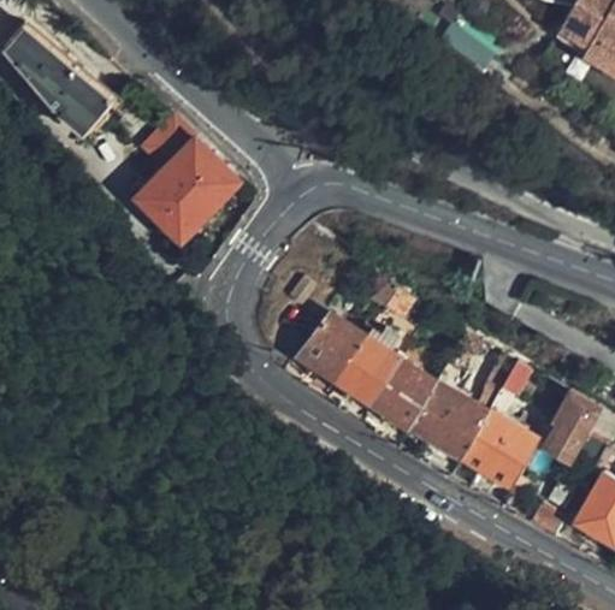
[(614,0),(585,0),(560,45),(614,76),(614,0)]
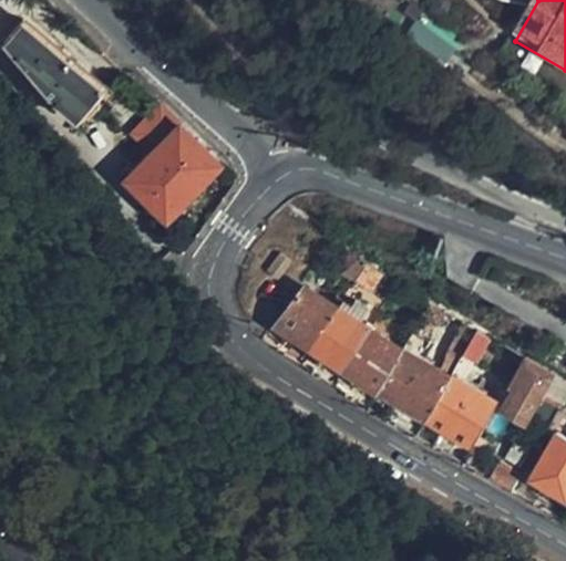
[(103,93),(21,27),(2,50),(48,103),(76,126),(103,93)]
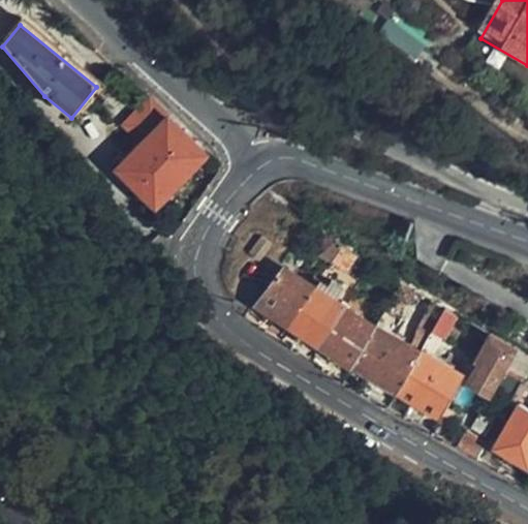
[(154,211),(204,159),(147,105),(116,139),(123,146),(131,137),(142,149),(116,175),(154,211)]
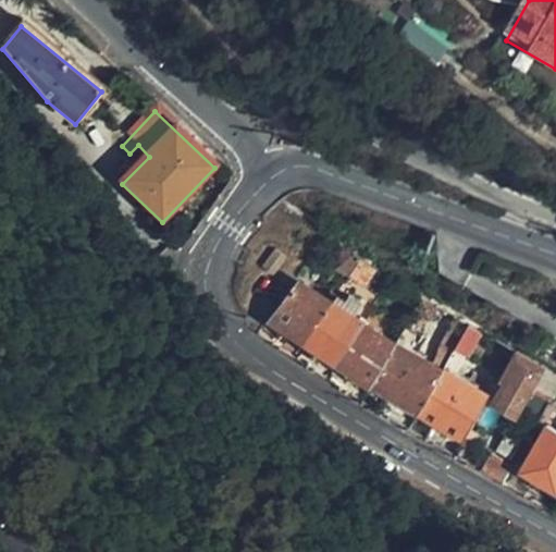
[(270,280),(283,261),(275,255),(262,272),(270,280)]
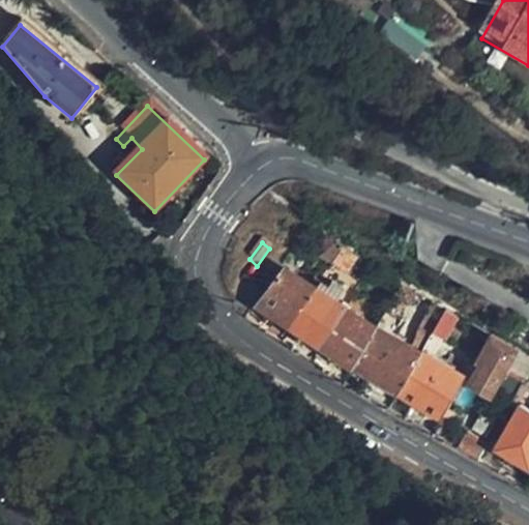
[(329,268),(336,258),(328,253),(321,262),(329,268)]
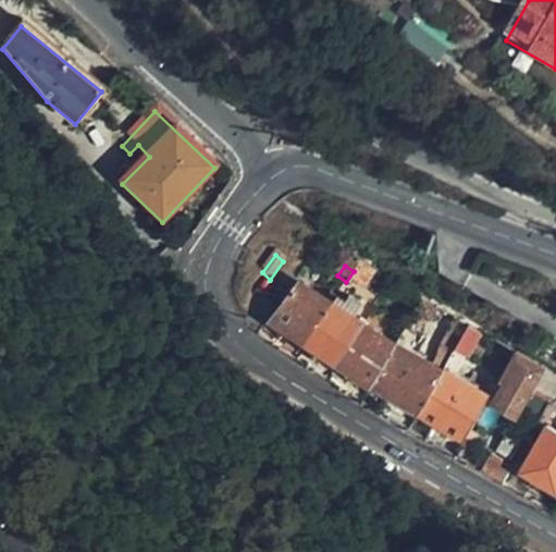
[(363,277),(354,271),(346,282),(356,289),(363,277)]
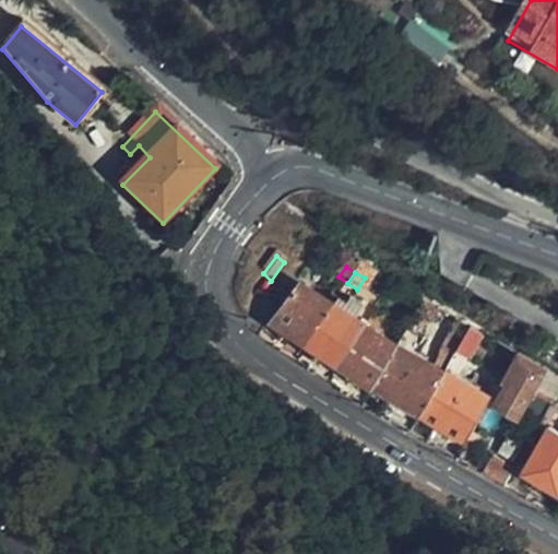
[(269,329),(303,350),(335,301),(327,295),(320,304),(298,289),(269,329)]
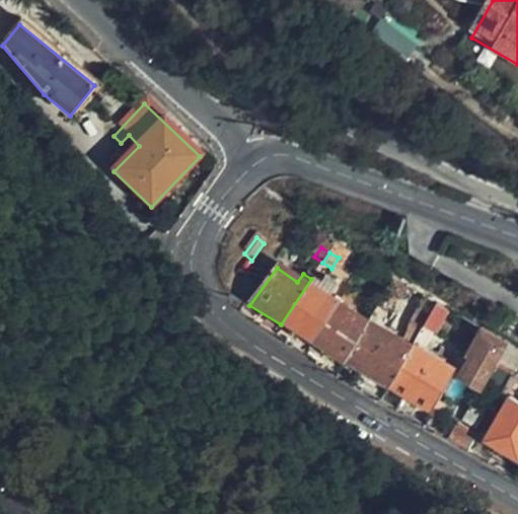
[(364,282),(356,276),(350,286),(358,291),(364,282)]
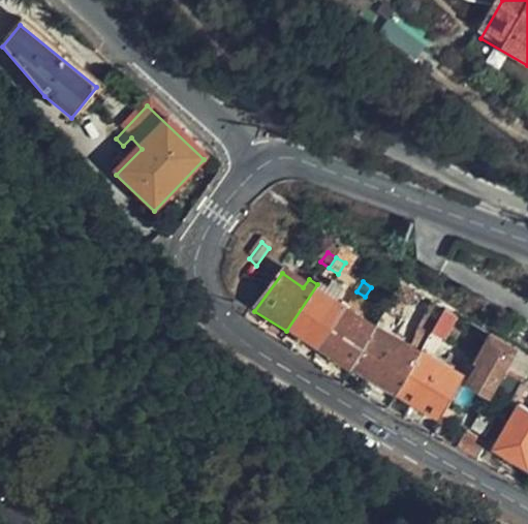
[(286,331),(318,350),(343,311),(331,304),(341,288),(330,282),(325,289),(317,284),(286,331)]
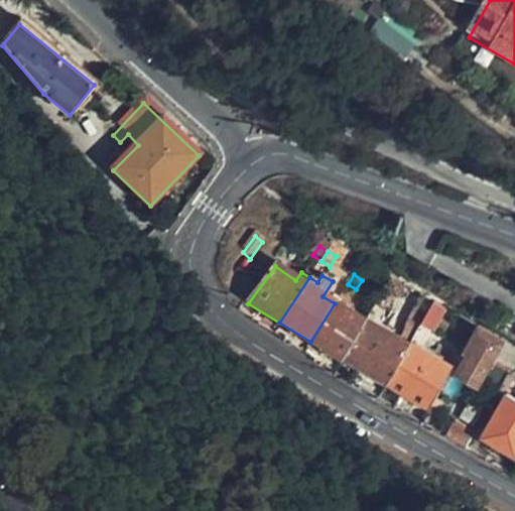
[(335,303),(310,342),(343,361),(365,323),(335,303)]
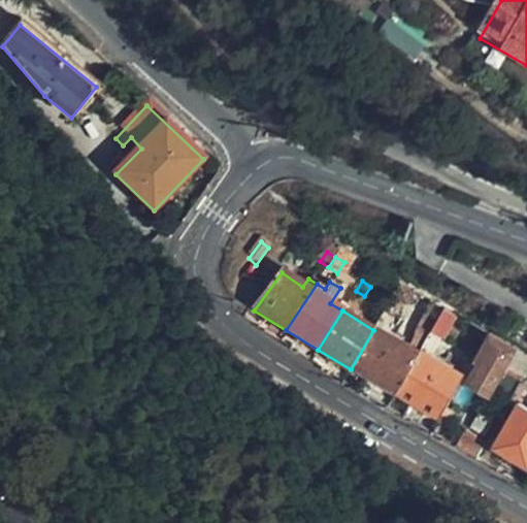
[(460,382),(463,376),(425,354),(447,317),(439,314),(424,340),(416,356),(460,382)]
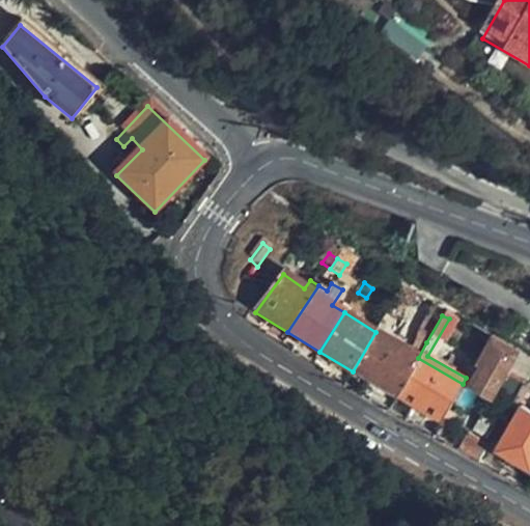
[(399,324),(384,316),(375,332),(389,340),(399,324)]
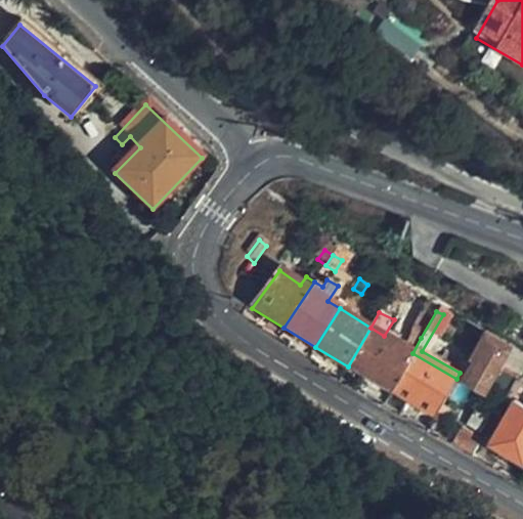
[(371,328),(348,366),(391,392),(412,353),(421,338),(412,333),(403,348),(384,336),(371,328)]
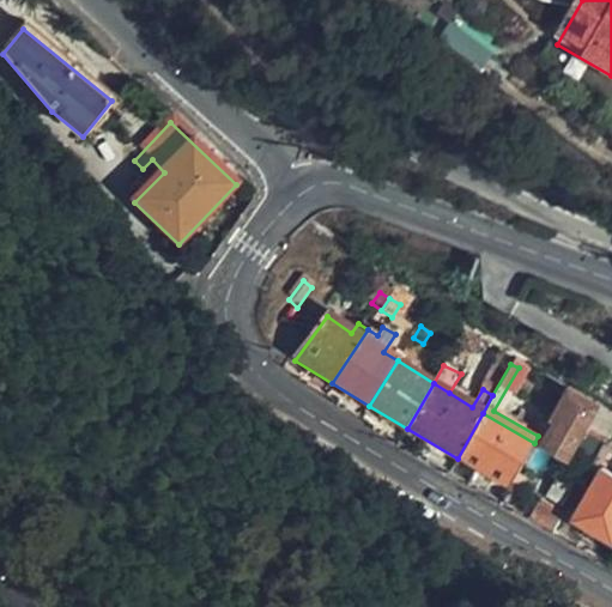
[(588,429),(605,438),(611,426),(611,423),(563,394),(538,436),(534,443),(563,460),(585,423),(589,426),(588,429)]
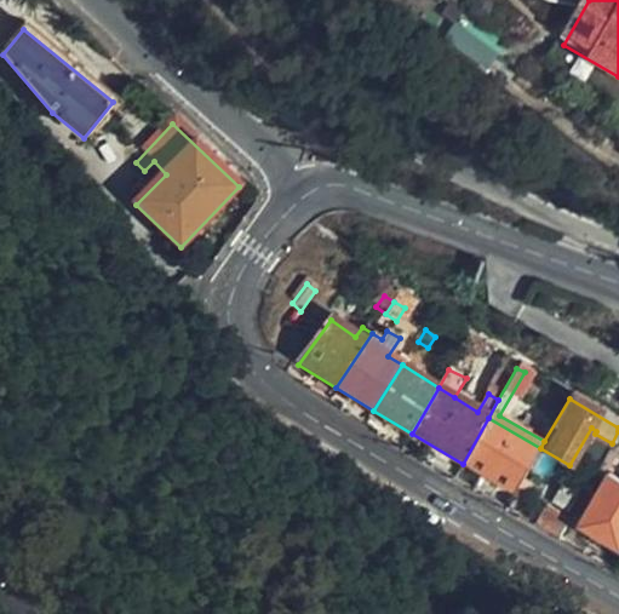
[(488,418),(463,464),(513,494),(540,448),(488,418)]
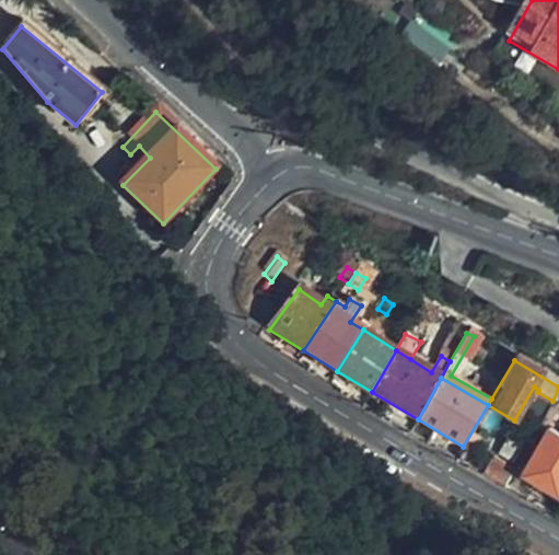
[(552,496),(558,484),(558,440),(546,434),(521,477),(552,496)]
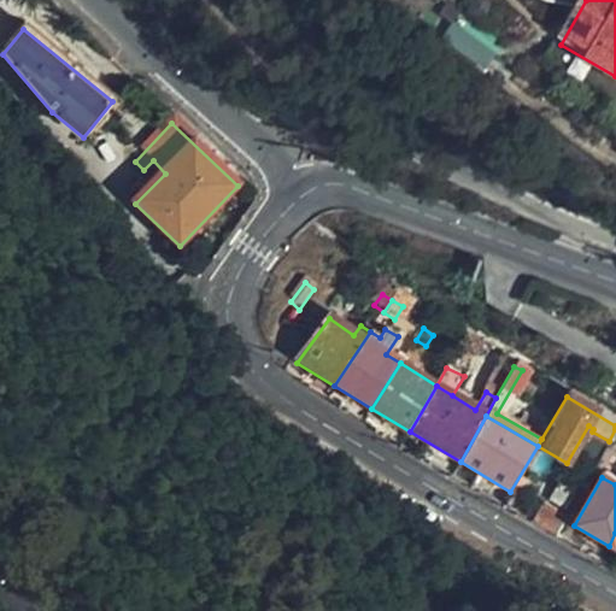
[(535,518),(529,528),(540,535),(545,526),(535,518)]
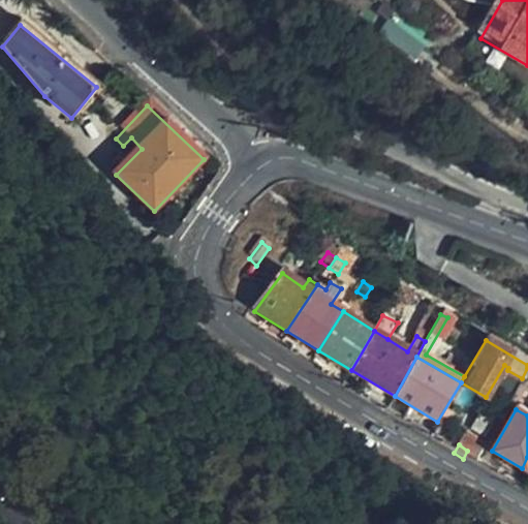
All buildings are outlined.
